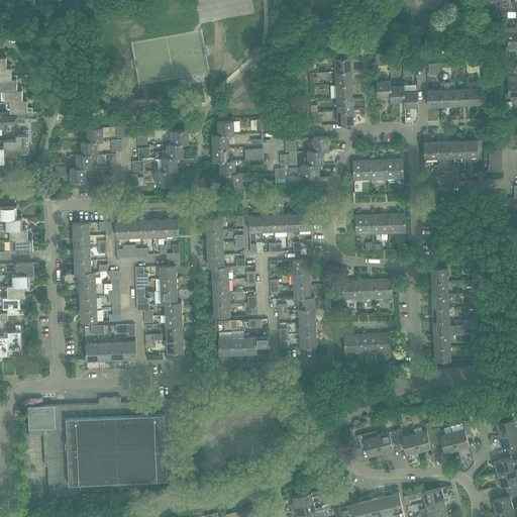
[(516,47),(516,31),(514,31),(514,27),(508,27),(508,47),(516,47)]
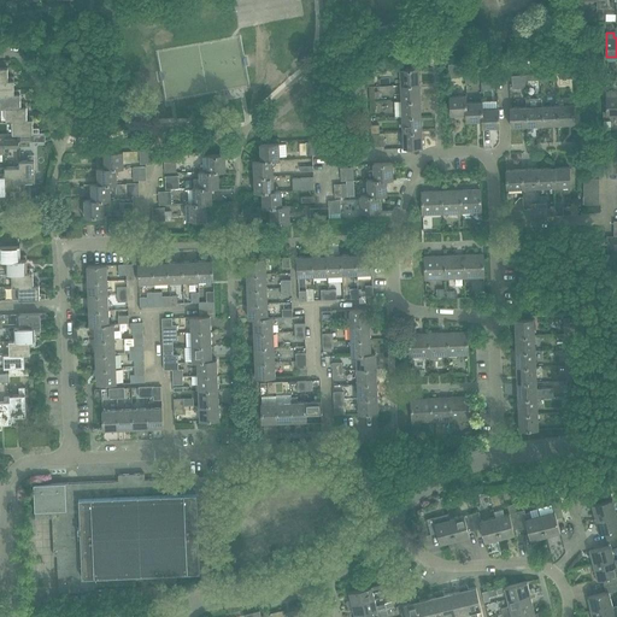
[(0,81),(15,81),(15,77),(9,77),(9,68),(0,68),(0,81)]
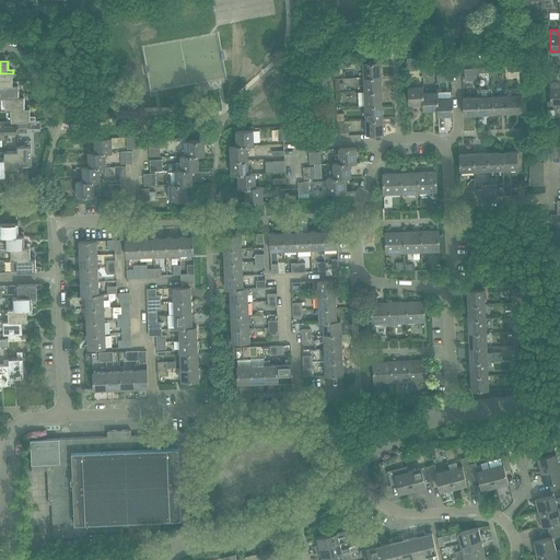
[(382,77),(381,62),(357,63),(358,70),(363,70),(364,78),(382,77)]
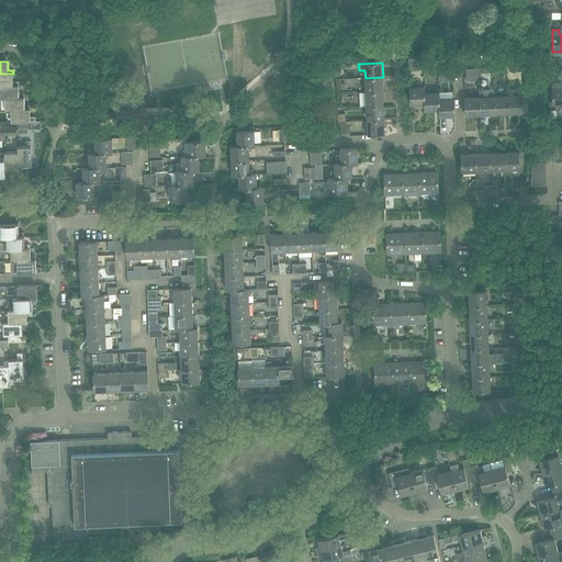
[(0,86),(0,87),(0,86),(19,86),(19,81),(13,81),(13,74),(0,74),(0,86)]
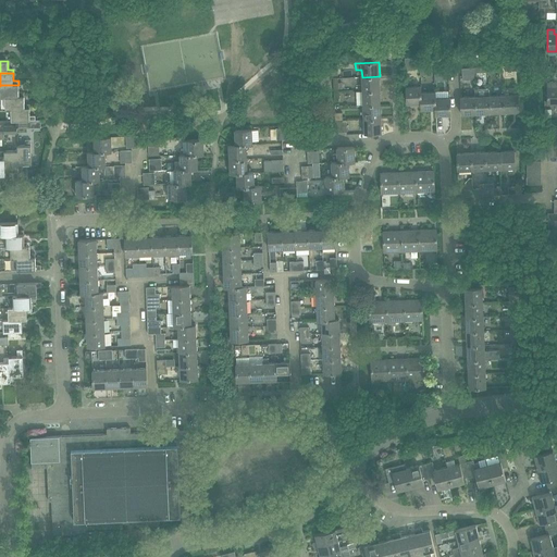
[(380,90),(380,76),(362,77),(362,91),(380,90)]
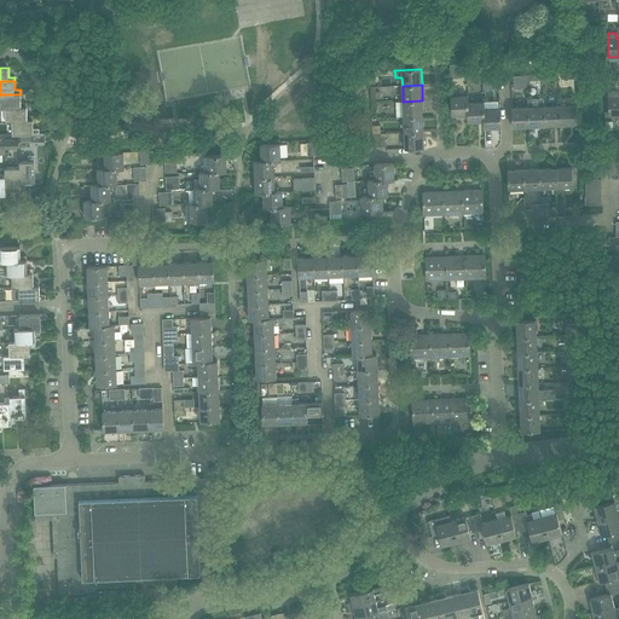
[(608,117),(618,116),(618,96),(615,97),(615,92),(609,92),(608,117)]
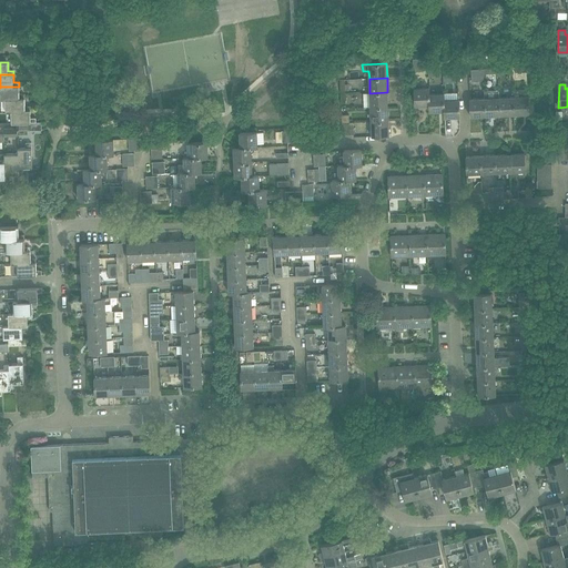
[(0,100),(7,99),(24,98),(24,94),(19,94),(19,87),(0,87),(0,88),(0,100)]
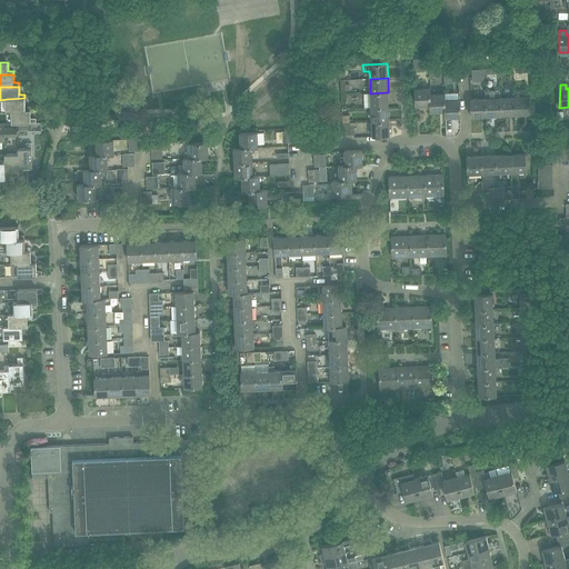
[(416,107),(430,106),(430,95),(430,88),(415,89),(416,107)]
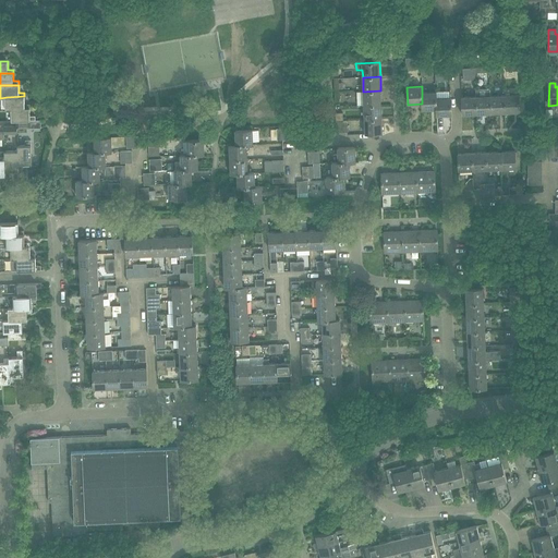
[(381,105),(380,91),(363,92),(364,106),(381,105)]
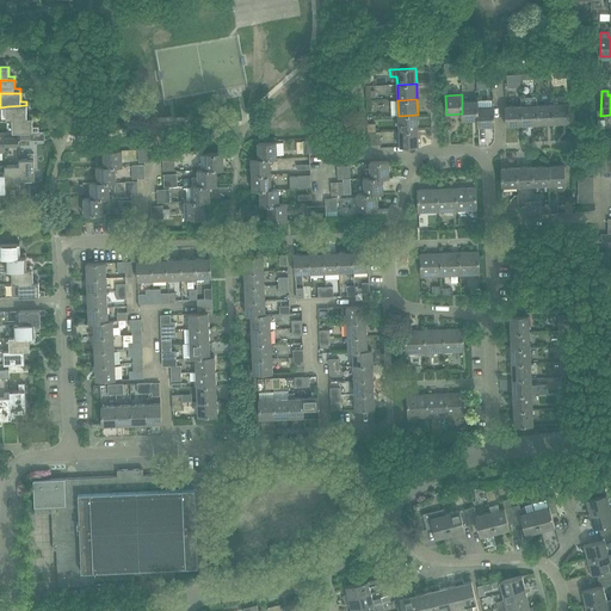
[(463,121),(479,119),(477,100),(462,102),(462,113),(463,121)]
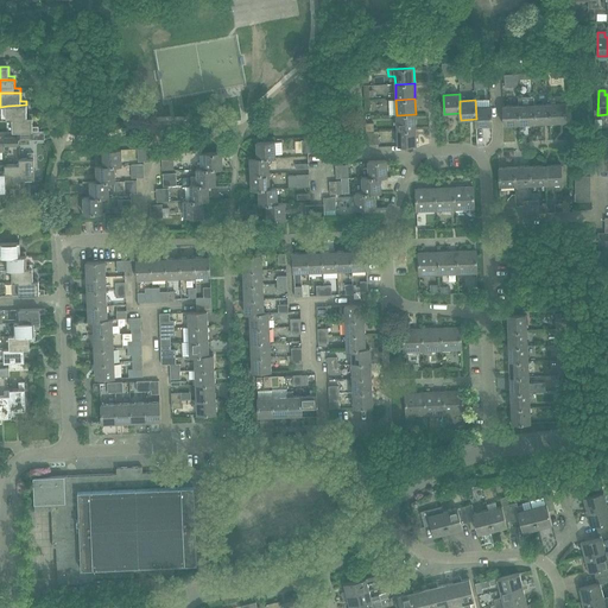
[(565,103),(550,105),(550,122),(567,122),(565,103)]
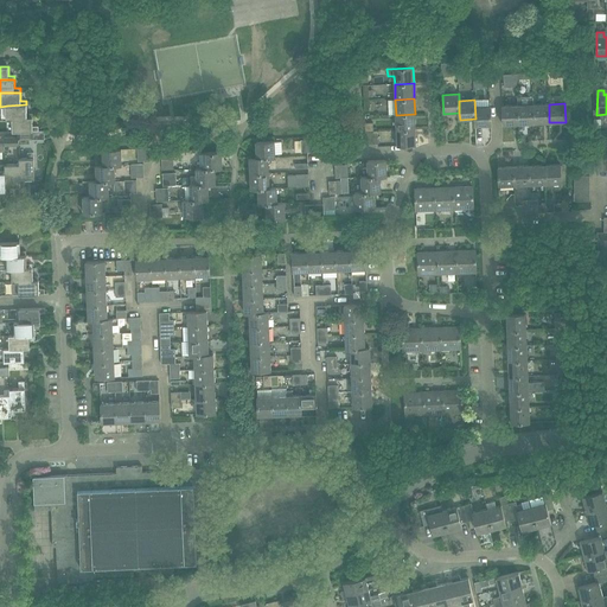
[(7,119),(12,119),(32,117),(32,114),(26,114),(26,104),(7,106),(7,119)]
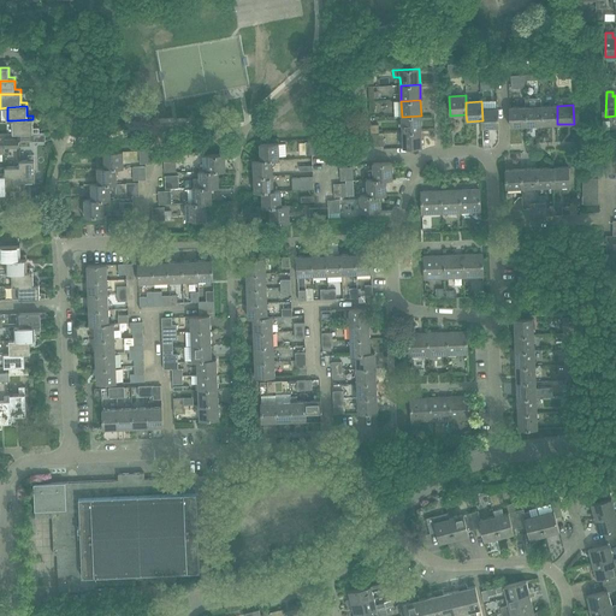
[(542,106),(526,107),(526,126),(543,125),(542,106)]
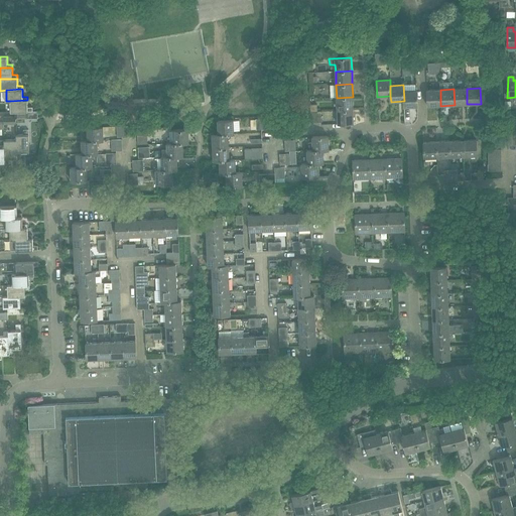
[(467,89),(454,89),(455,105),(467,104),(467,89)]
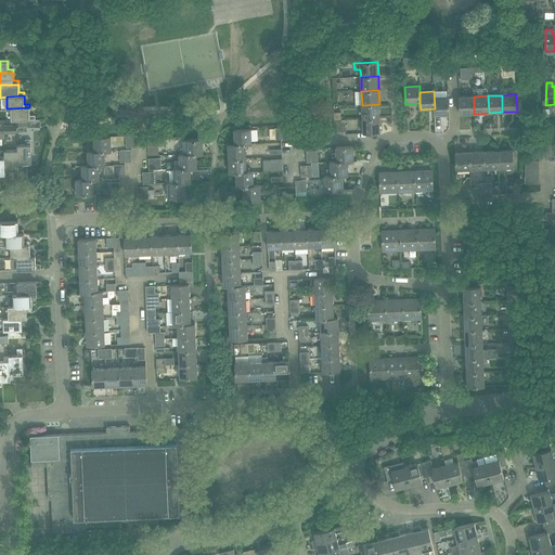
[(474,114),(474,97),(459,97),(460,114),(474,114)]
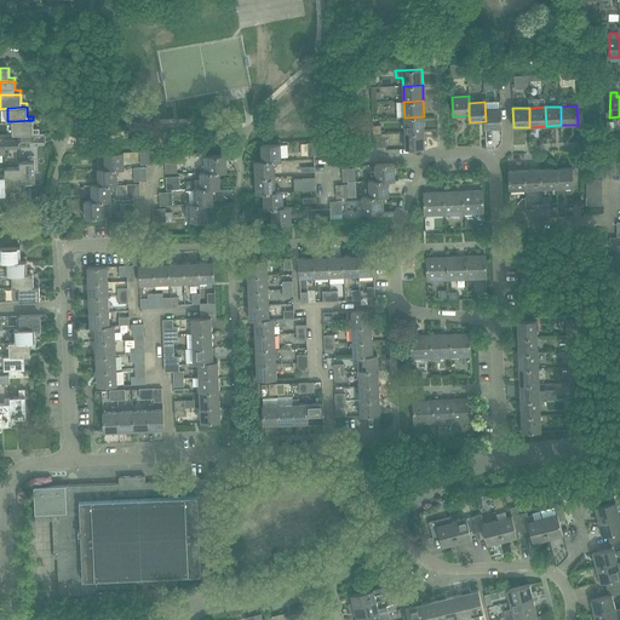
[(484,109),(486,121),(486,128),(501,128),(501,109),(484,109)]
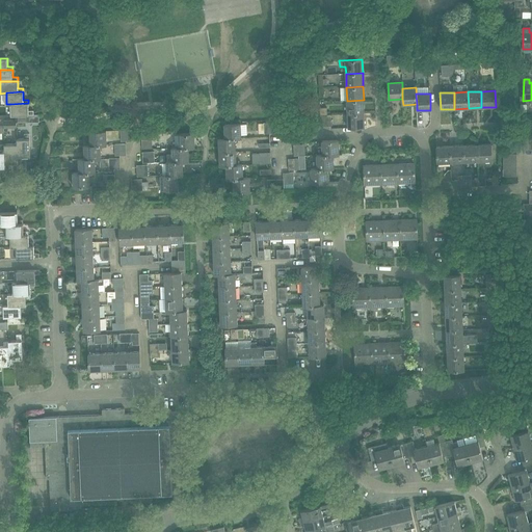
[(364,113),(364,100),(347,101),(347,114),(364,113)]
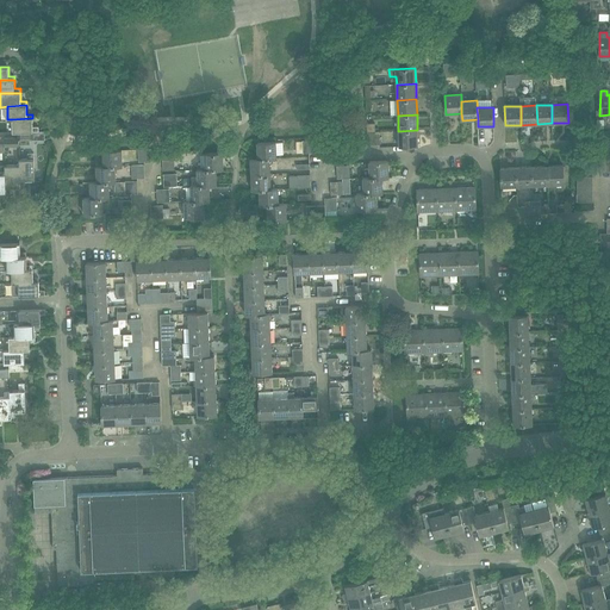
[(13,132),(18,132),(33,132),(38,132),(38,128),(33,128),(32,118),(12,119),(13,132)]
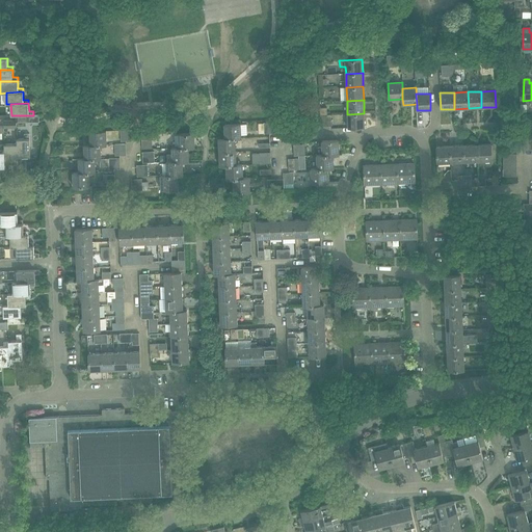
[(365,127),(364,113),(347,114),(348,128),(365,127)]
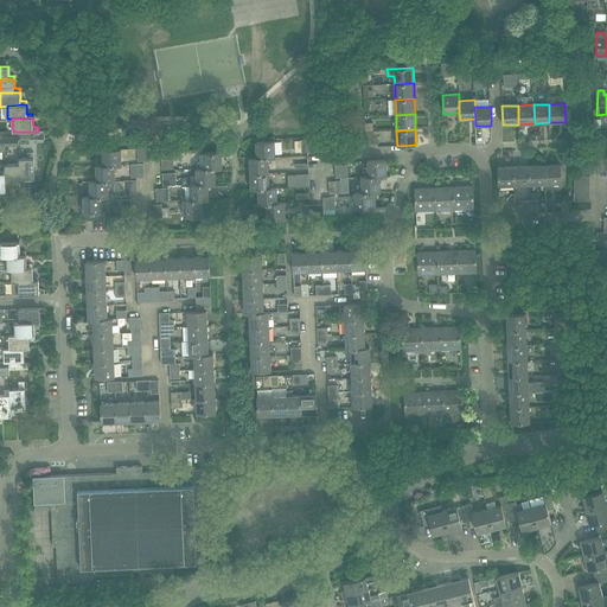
[(256,142),(256,158),(268,158),(275,158),(275,141),(256,142)]
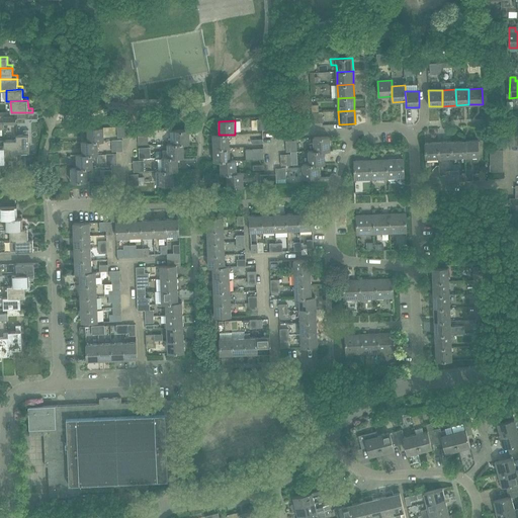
[(87,128),(88,142),(97,142),(98,142),(104,142),(103,127),(87,128)]
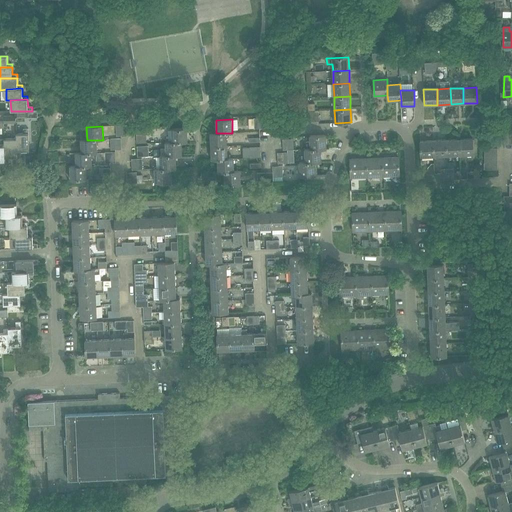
[(171,129),(171,142),(181,142),(187,142),(187,128),(171,129)]
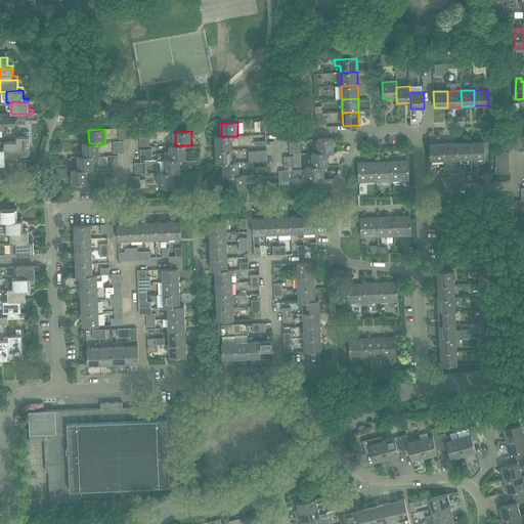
[(16,137),(16,142),(17,141),(17,161),(22,161),(22,156),(30,156),(29,136),(16,137)]
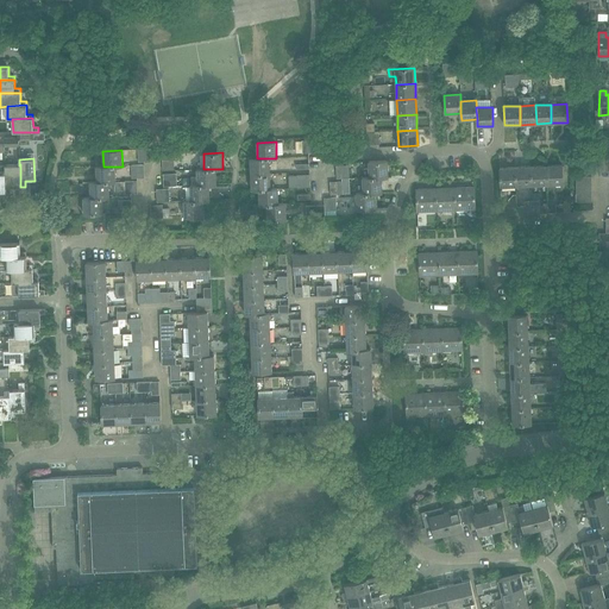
[(250,158),(251,175),(270,174),(269,158),(257,158),(250,158)]
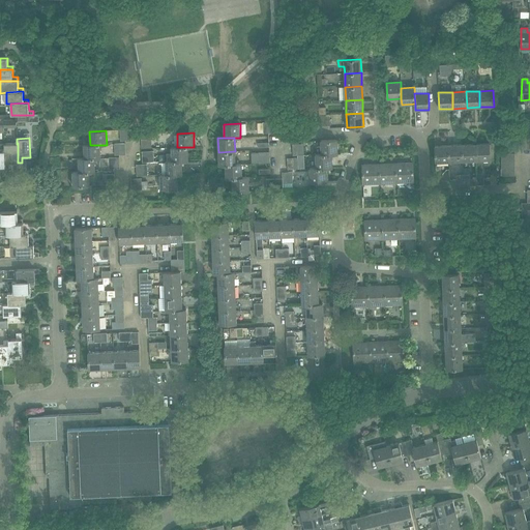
[(321,141),(321,154),(321,155),(331,154),(337,154),(337,140),(321,141)]
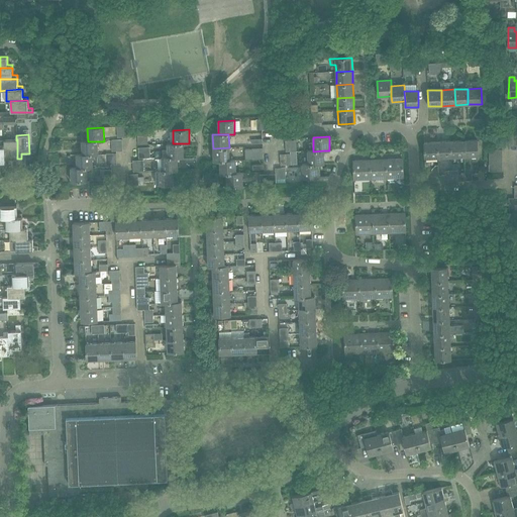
[(4,140),(4,145),(5,145),(5,164),(9,164),(9,159),(17,159),(17,139),(16,140),(4,140)]
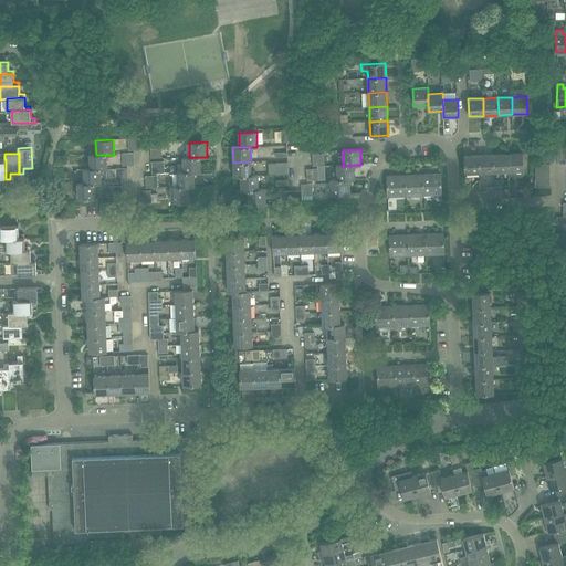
[(507,154),(493,155),(493,173),(507,171),(507,154)]
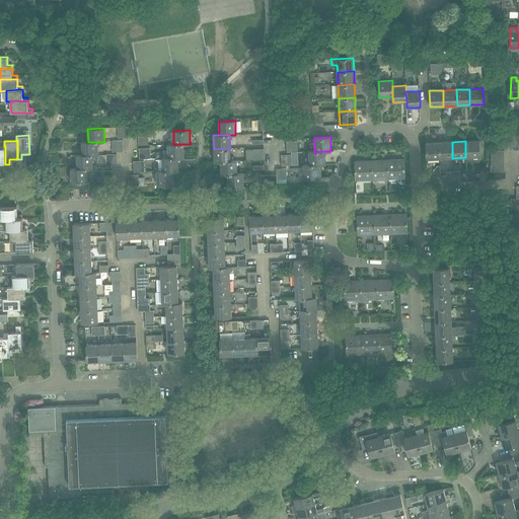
[(479,141),(465,141),(465,157),(479,157),(479,141)]
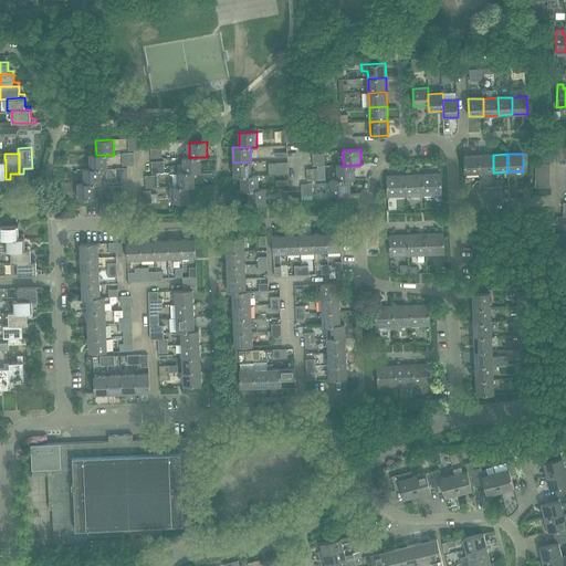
[(90,155),(91,169),(101,169),(107,169),(107,155),(106,155),(96,155),(90,155)]
